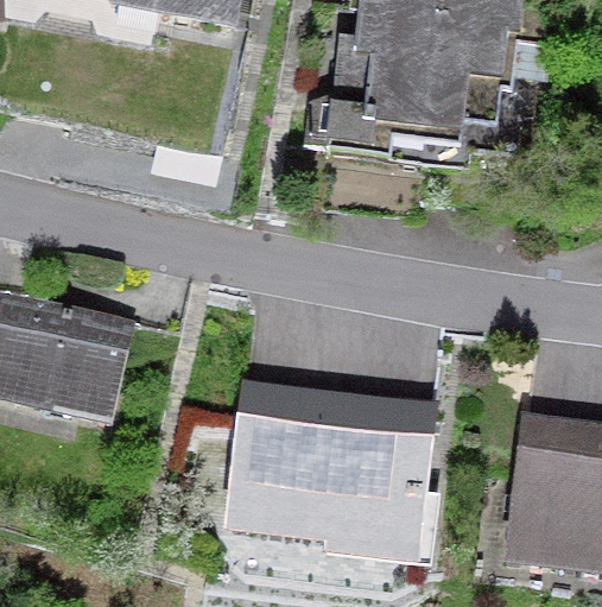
[(119,0),(236,25),(241,0),(119,0)]
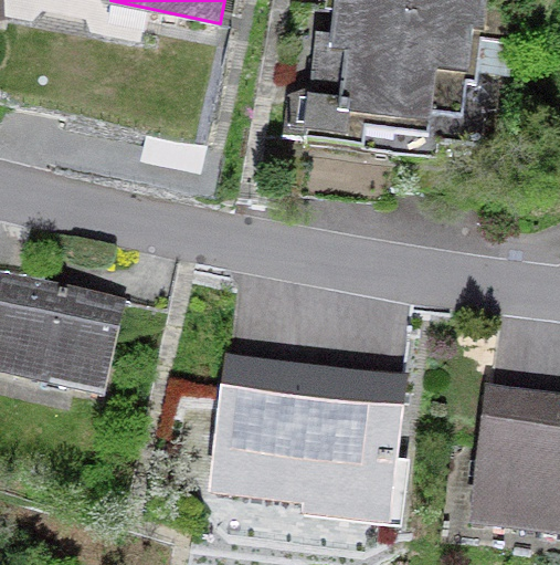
[(325,0),(319,49),(344,52),(337,111),(435,121),(436,110),(458,112),(462,82),(474,83),(476,64),(489,66),(496,0),(325,0)]
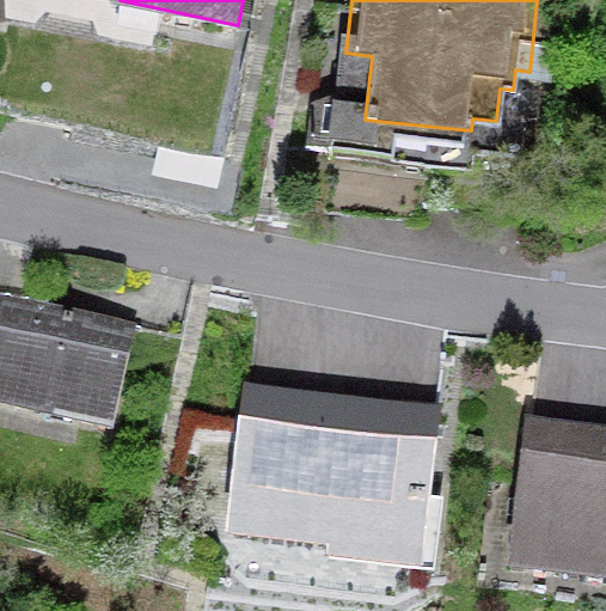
[(520,153),(530,72),(515,69),(513,90),(500,89),(496,121),(472,118),(471,130),(365,120),(372,56),(346,53),(335,153),(471,167),(473,148),(520,153)]
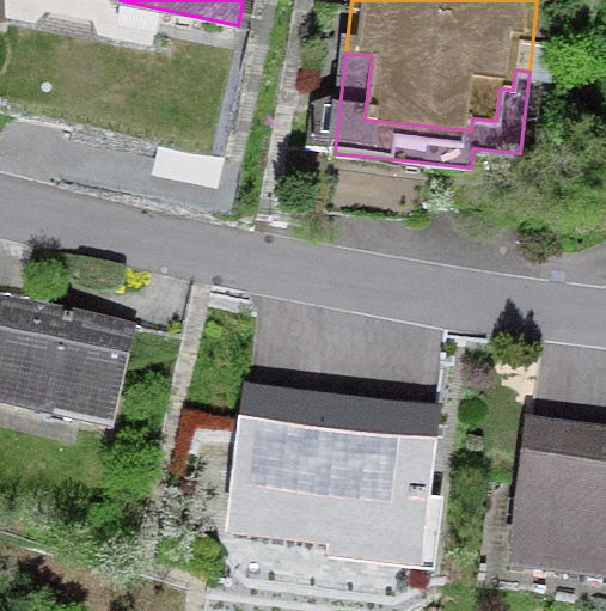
[(219,157),(153,142),(146,178),(212,191),(219,157)]
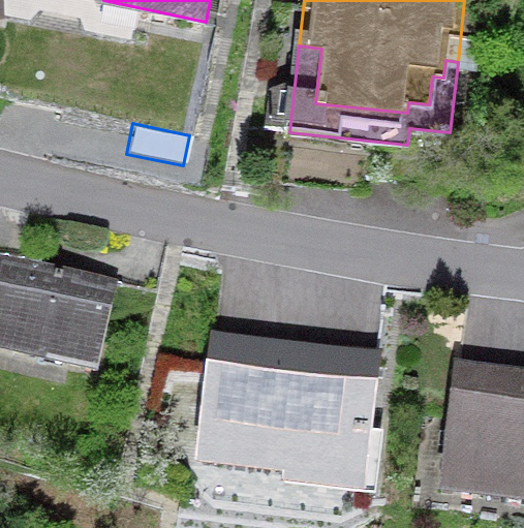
[(115,283),(0,258),(0,344),(97,366),(115,283)]
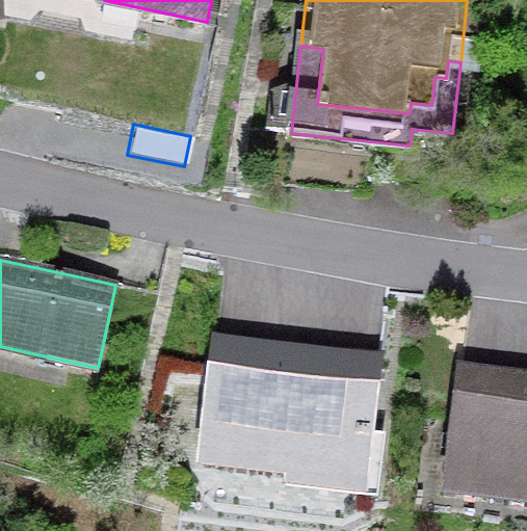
[(384,349),(210,332),(195,468),(369,485),(384,349)]
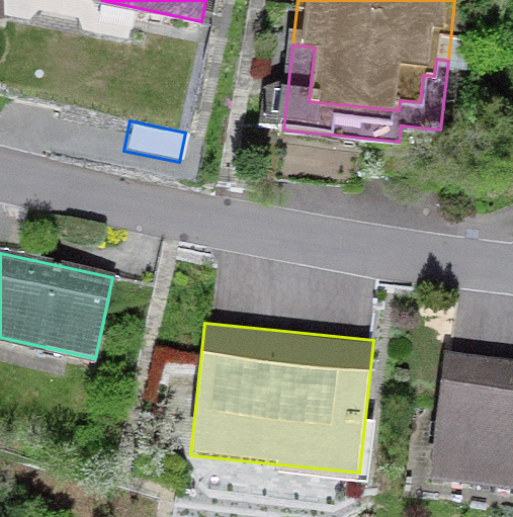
[(512,362),(444,356),(432,487),(512,494),(512,362)]
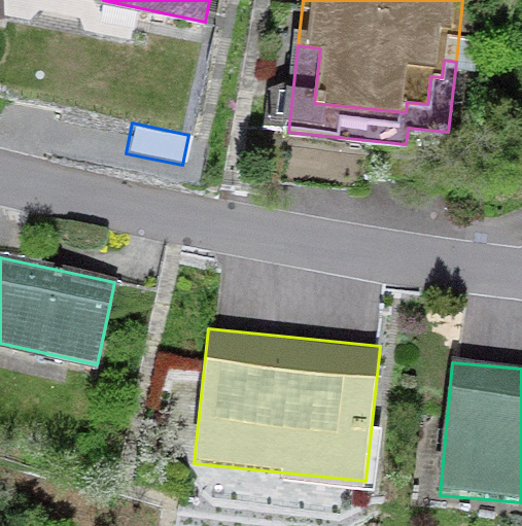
All buildings are outlined.
